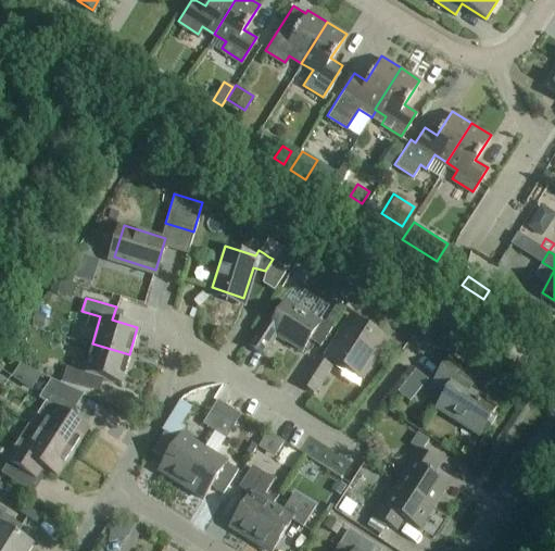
[(276,332),(302,348),(308,337),(318,321),(299,308),(285,299),(269,323),(263,320),(249,342),(263,352),(276,332)]
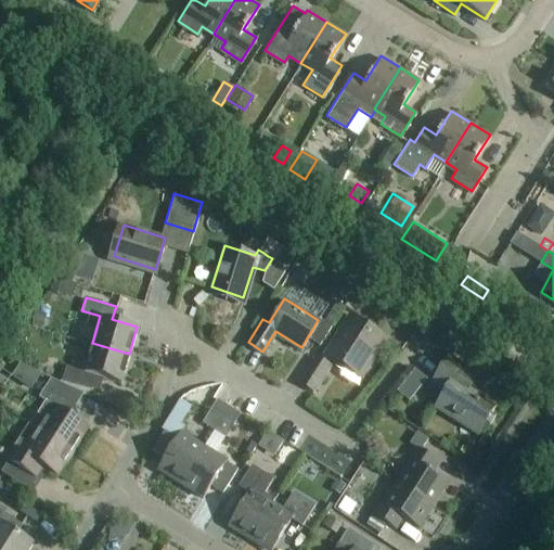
[(335,302),(323,322),(330,327),(343,306),(335,302)]
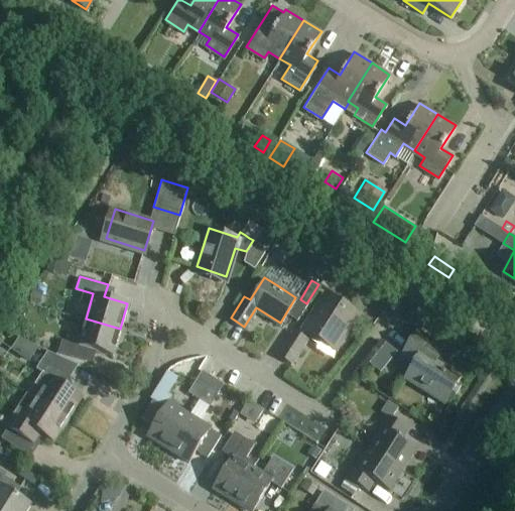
[(30,299),(39,300),(40,288),(32,287),(30,299)]
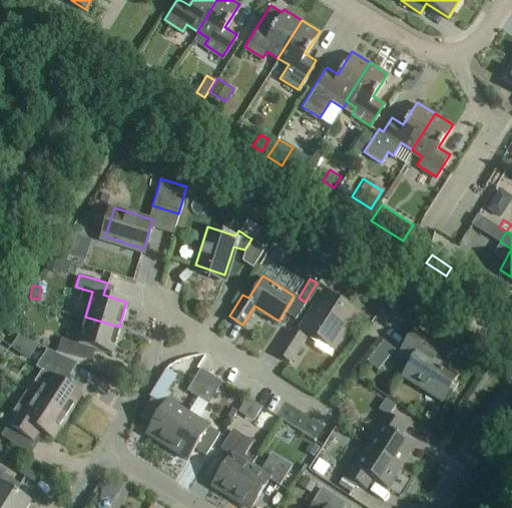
[(334,344),(354,311),(323,292),(303,324),(334,344)]
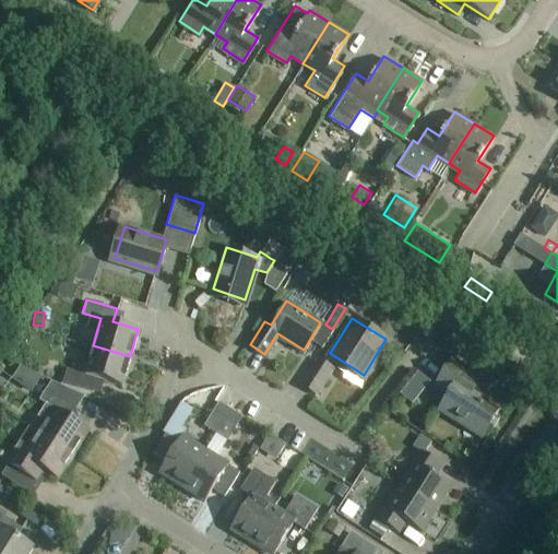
[(121,384),(130,356),(93,345),(84,372),(66,366),(62,379),(92,389),(96,376),(121,384)]
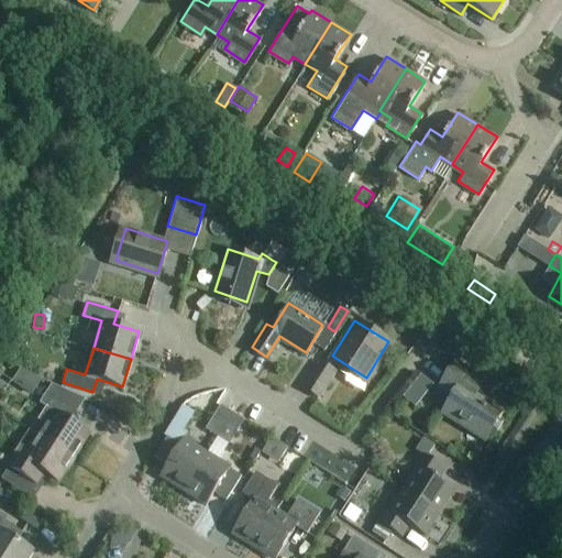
[(485,439),(505,407),(477,390),(485,379),(454,360),(441,380),(454,389),(440,411),(485,439)]
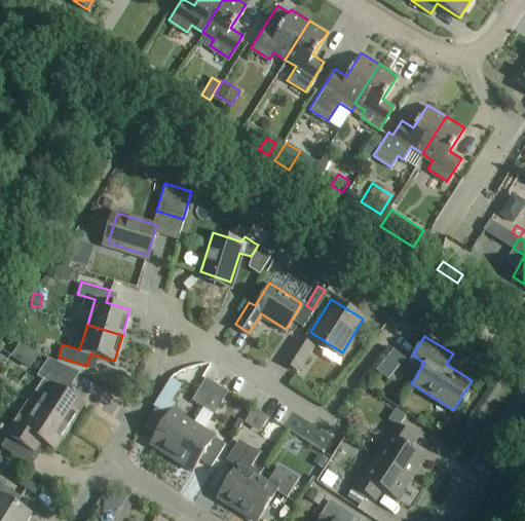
[(297,368),(311,345),(299,337),(285,360),(297,368)]
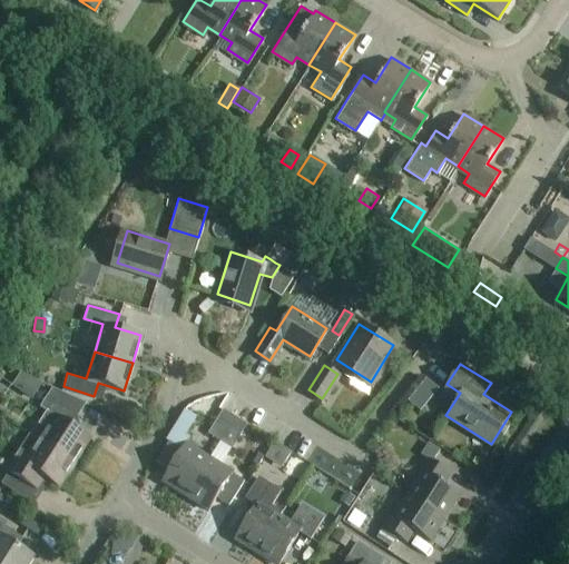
[(425,376),(415,387),(428,396),(437,385),(425,376)]
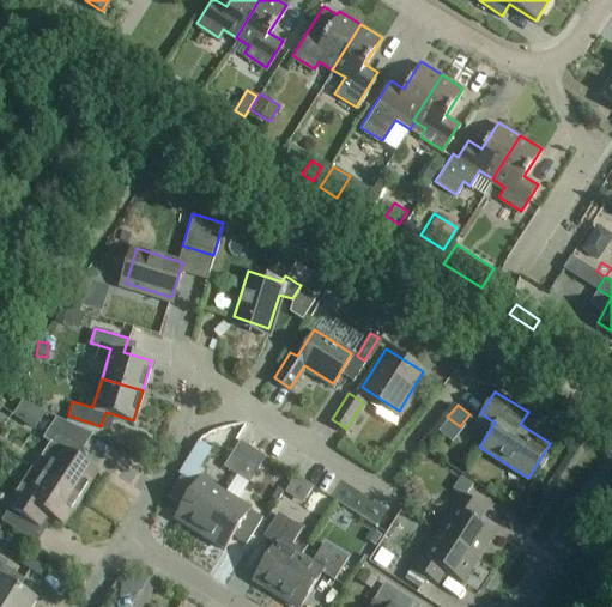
[(42,472),(78,496),(96,469),(76,456),(83,445),(92,431),(55,416),(34,449),(50,460),(42,472)]
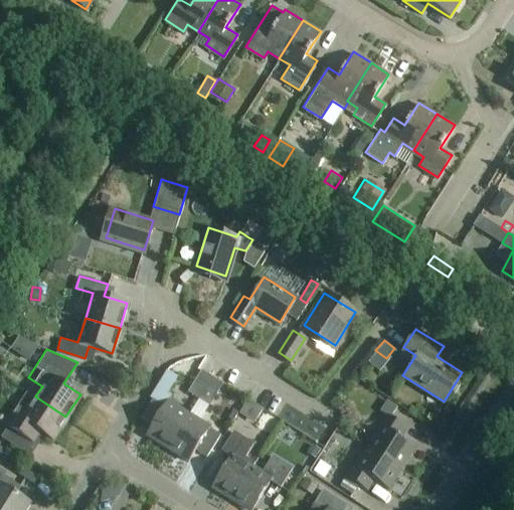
[(200,368),(187,389),(198,396),(211,374),(200,368)]
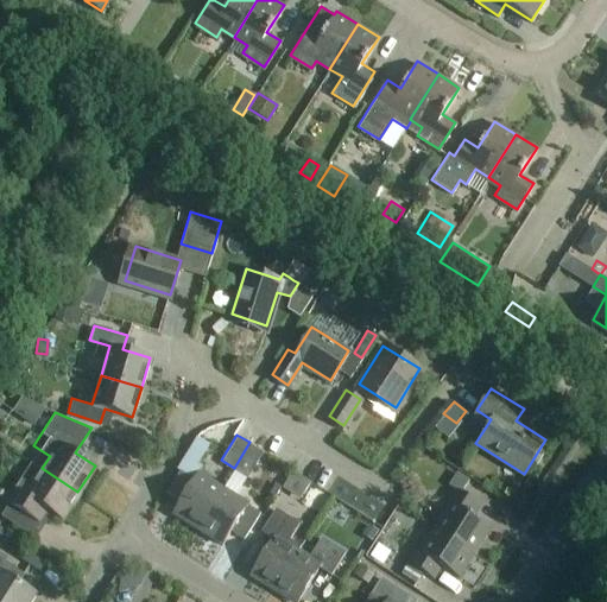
[(246,476),(263,450),(250,442),(234,468),(246,476)]
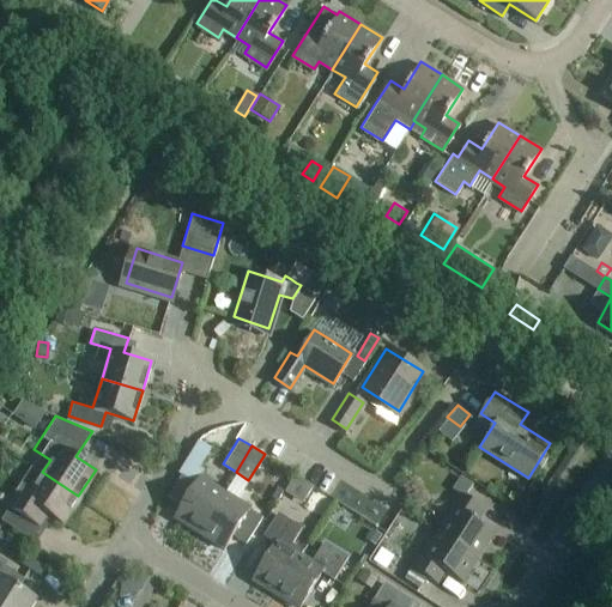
[(78,496),(42,472),(34,466),(0,519),(35,541),(52,515),(61,521),(78,496)]
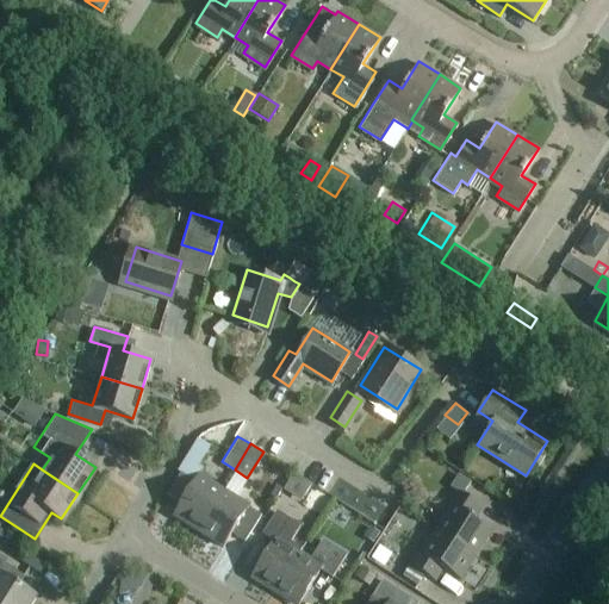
[(292,469),(284,484),(302,496),(310,481),(292,469)]
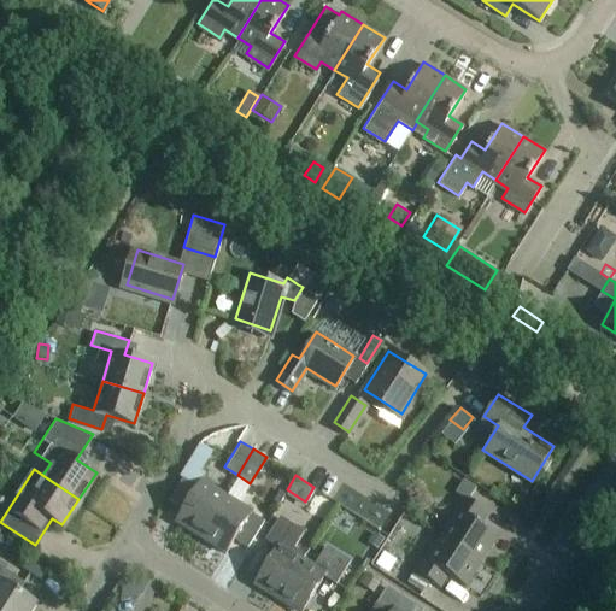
[(200,534),(226,494),(200,477),(175,518),(200,534)]
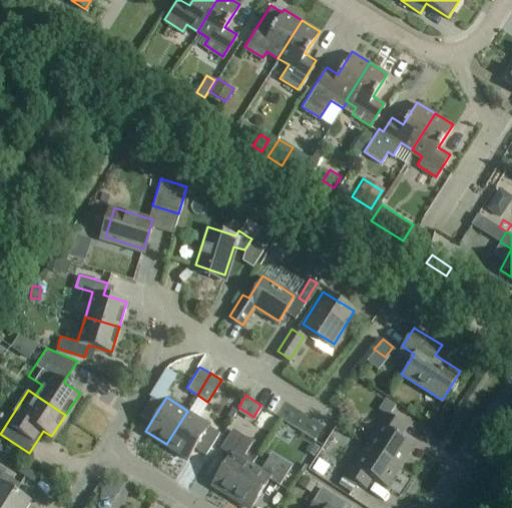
[(389,413),(395,403),(385,397),(379,407),(389,413)]
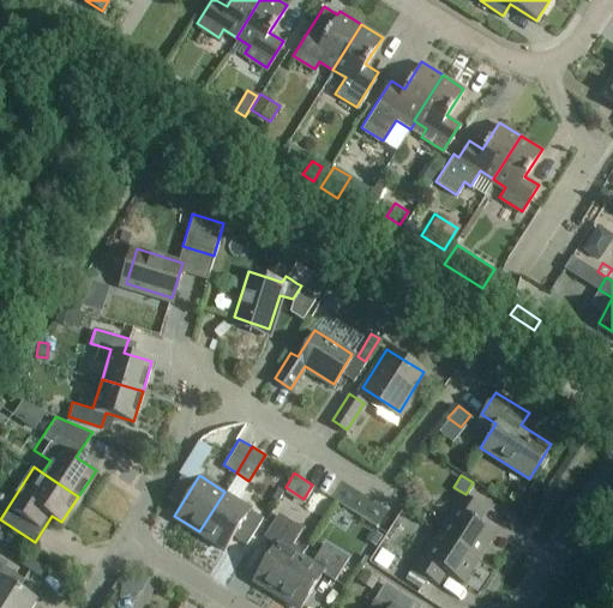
[(224,492),(199,531),(223,547),(233,534),(245,541),(262,515),(224,492)]
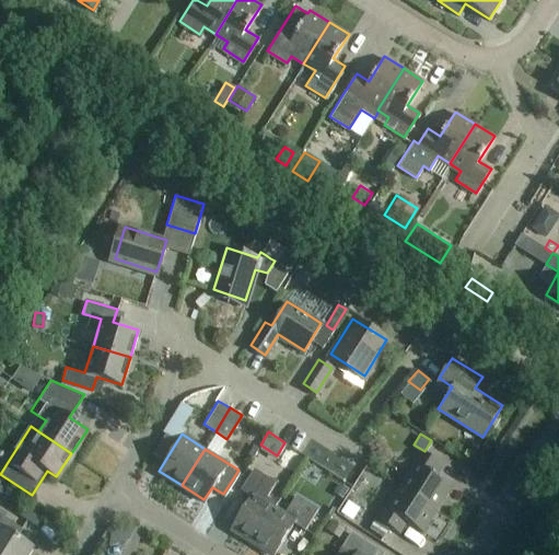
[(399,485),(435,508),(451,485),(434,475),(442,464),(419,449),(411,461),(414,462),(399,485)]
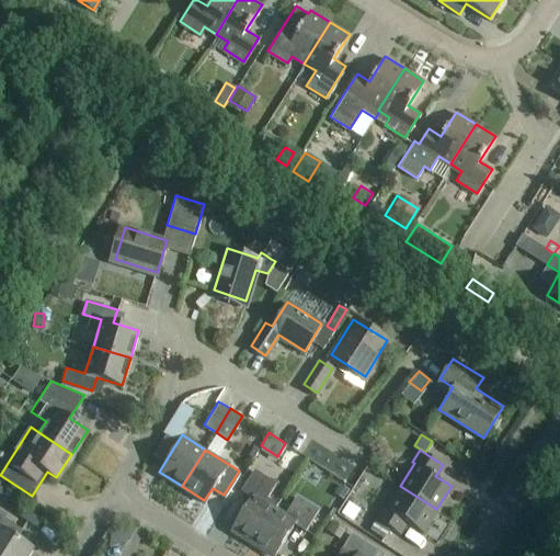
[(252,541),(273,509),(263,502),(275,481),(253,468),(240,489),(251,497),(231,528),(252,541)]
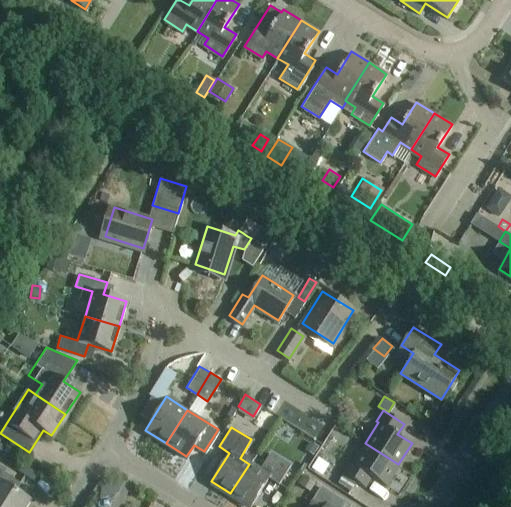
[(311,453),(316,444),(309,440),(304,449),(311,453)]
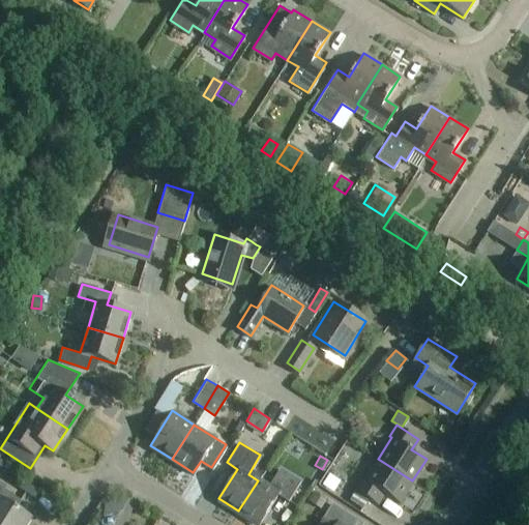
[(399,502),(412,480),(378,459),(364,479),(362,478),(349,498),(361,506),(368,497),(377,503),(384,492),(399,502)]
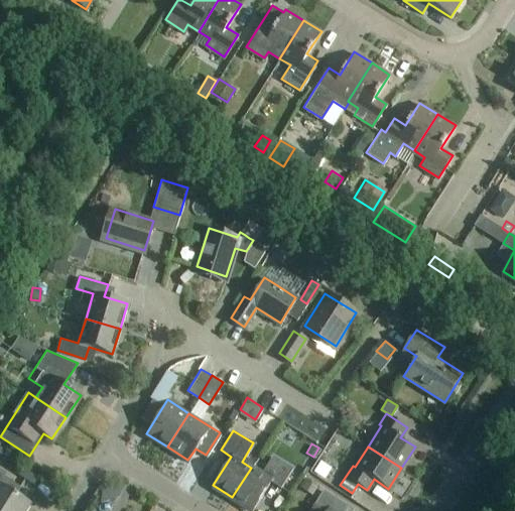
[(251,468),(232,497),(251,509),(270,480),(280,487),(292,468),(272,455),(261,473),(251,468)]
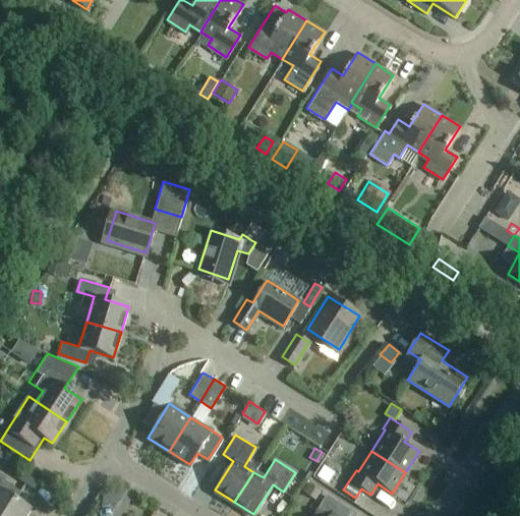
[(0,515),(24,515),(30,508),(13,499),(8,495),(10,493),(14,485),(0,476),(0,515)]
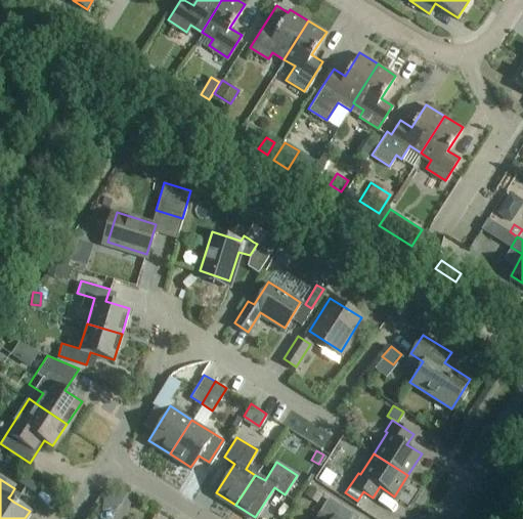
[(316,501),(322,491),(314,487),(309,496),(316,501)]
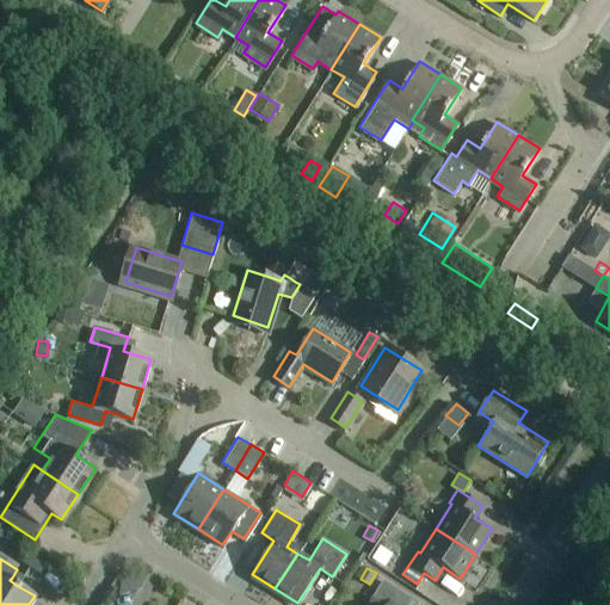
[(371,596),(365,604),(367,604),(406,604),(412,597),(382,579),(371,596)]
